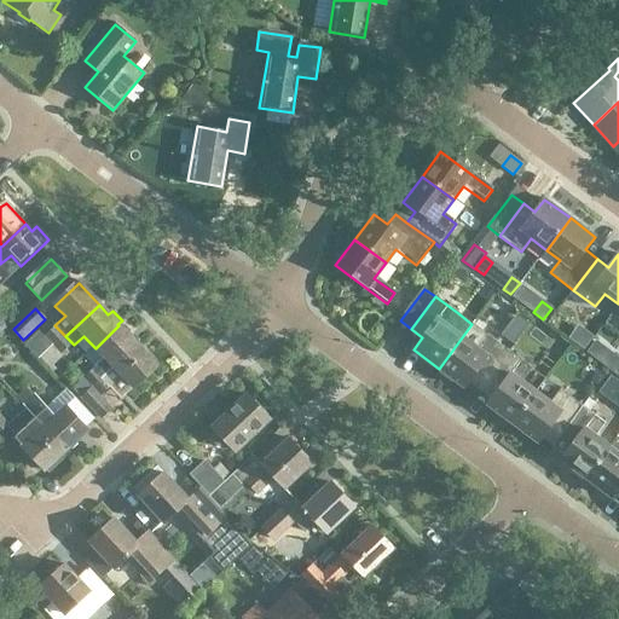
[(472,324),(439,369),(463,387),(473,375),(485,385),(509,352),(486,335),(472,324)]
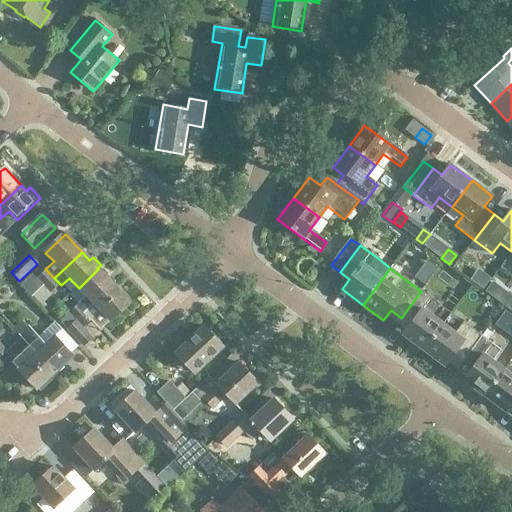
[(115,287),(98,269),(79,288),(87,297),(79,304),(86,313),(95,305),(111,290),(115,287)]
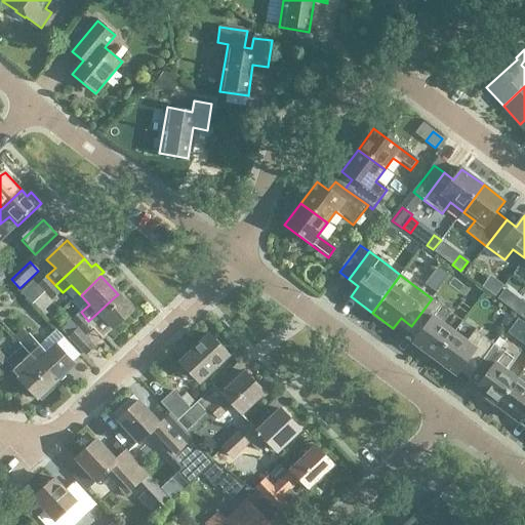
[(47,277),(38,286),(46,295),(55,285),(47,277)]
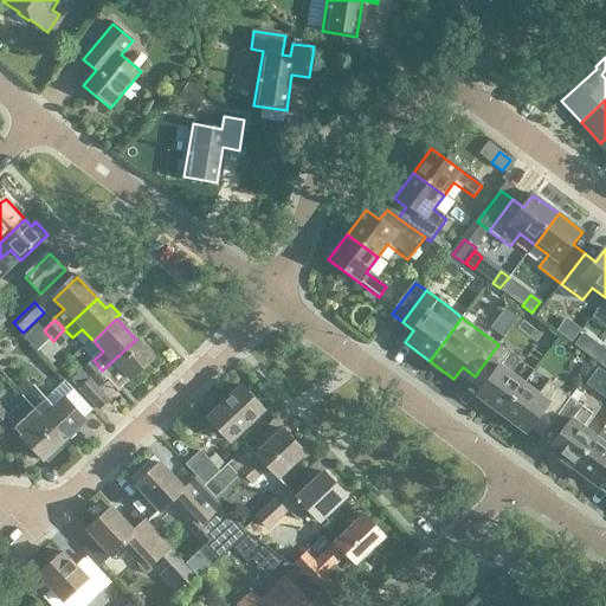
[(64,329),(53,341),(60,348),(72,337),(64,329)]
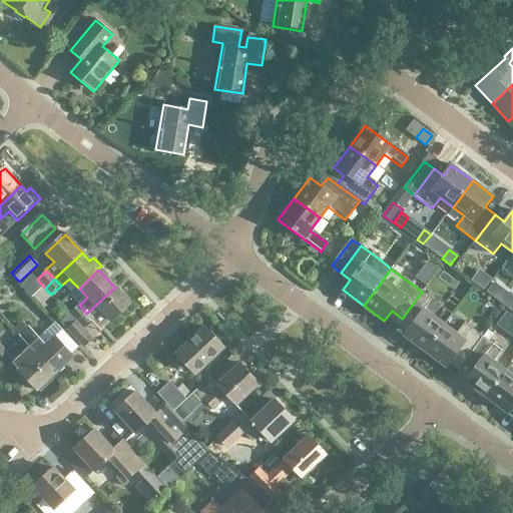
[(131,305),(115,288),(111,291),(95,306),(112,324),(131,305)]
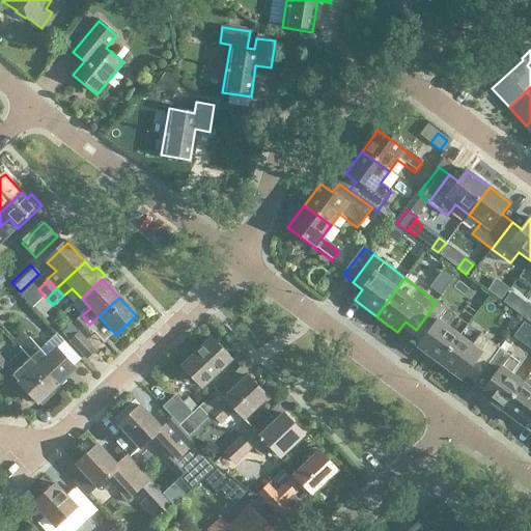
[(437,302),(416,330),(425,337),(418,347),(440,364),(459,336),(448,328),(456,316),(437,302)]
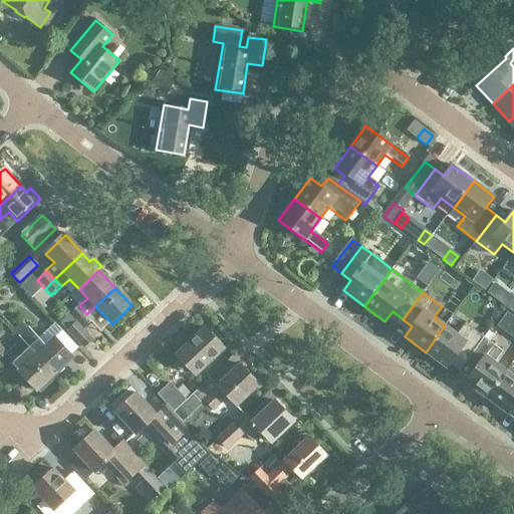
[(513,297),(511,296),(504,306),(512,312),(513,309),(513,297)]
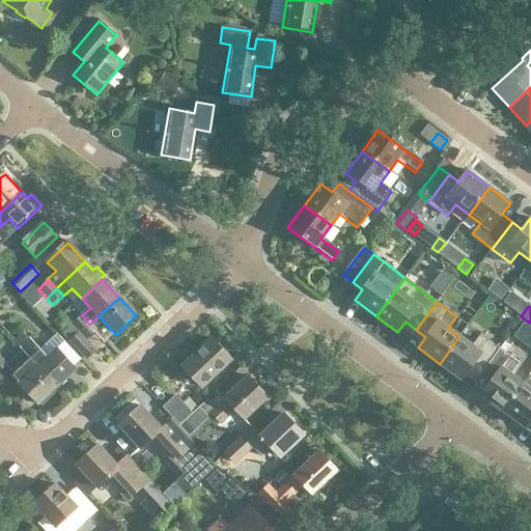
[(82,315),(72,326),(80,333),(89,325),(82,315)]
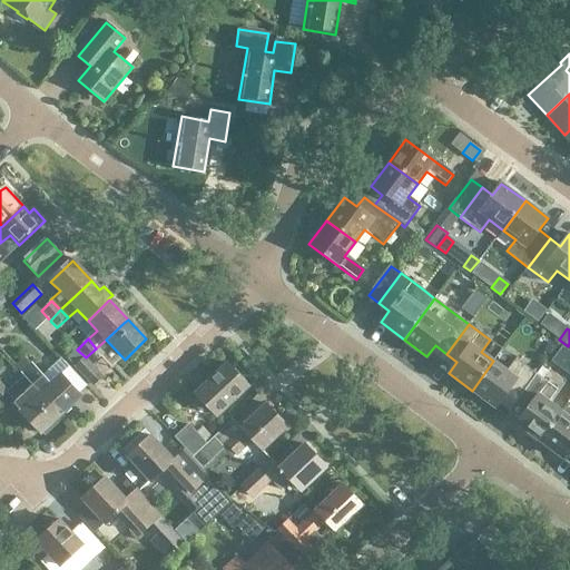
[(569,352),(563,347),(552,362),(569,374),(569,352)]
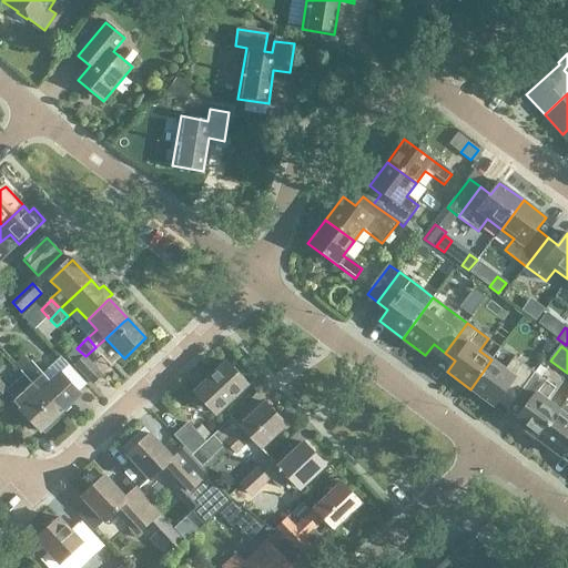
[(85,356),(74,366),(92,386),(103,376),(93,364),(103,355),(95,347),(85,356)]
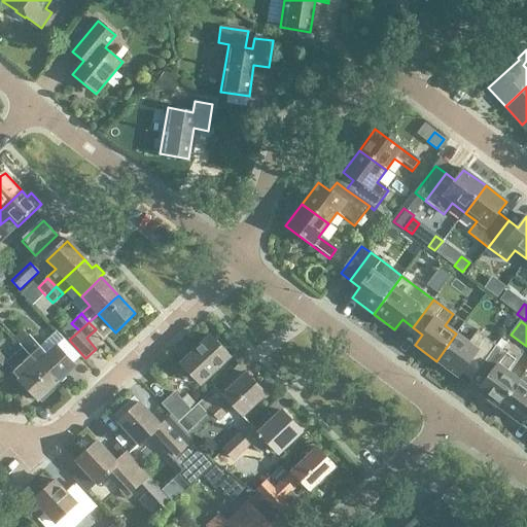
[(468,343),(456,334),(436,361),(457,377),(465,366),(476,374),(496,346),(478,331),(468,343)]
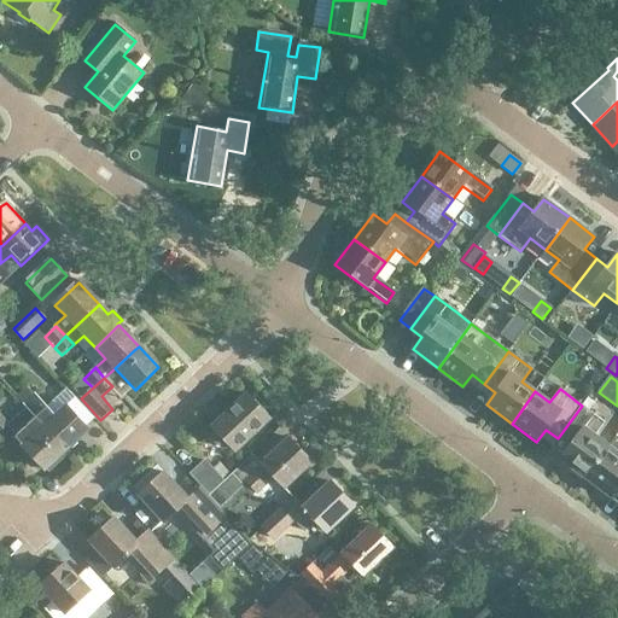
[(46,430),(68,452),(88,432),(66,408),(57,418),(34,394),(23,404),(34,417),(46,430)]
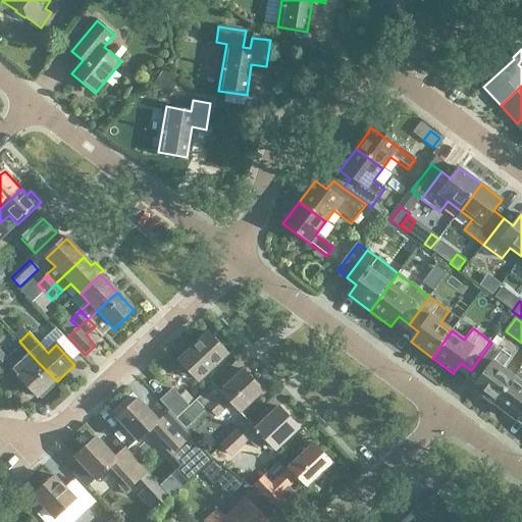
[(228,354),(210,334),(180,363),(199,382),(228,354)]
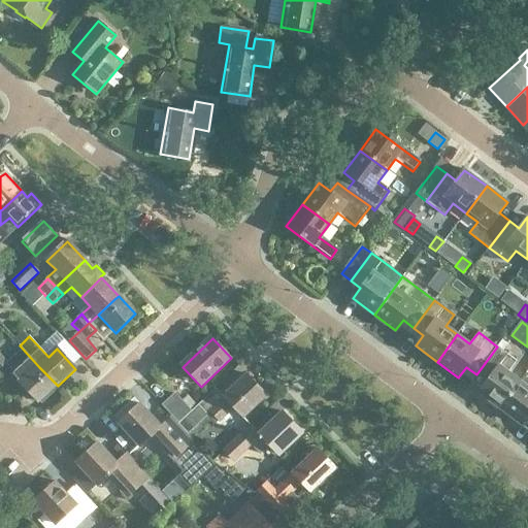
[(517,361),(497,347),(476,374),(486,382),(479,392),(500,408),(521,382),(508,372),(517,361)]
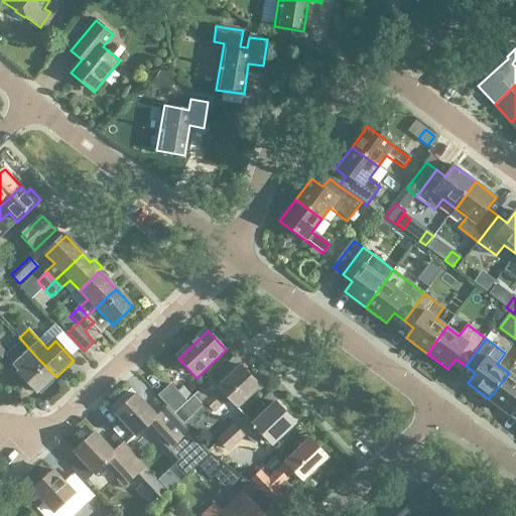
[(21,354),(30,364),(19,375),(37,394),(40,392),(42,395),(56,381),(54,379),(56,377),(38,359),(28,348),(21,354)]
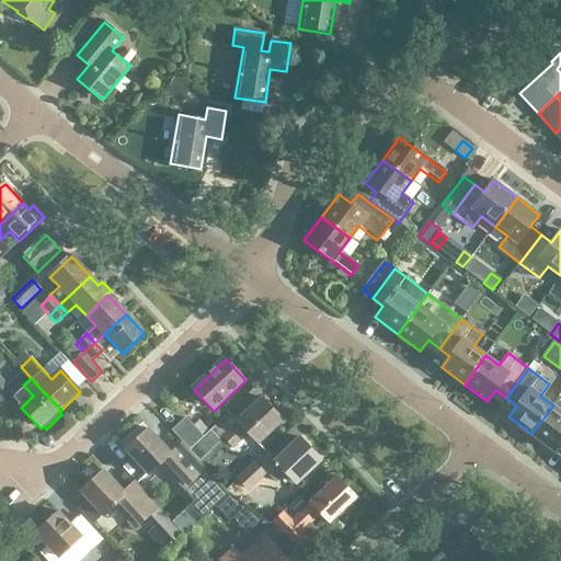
[(239,424),(224,438),(233,449),(249,434),(258,444),(283,421),(264,400),(239,424)]
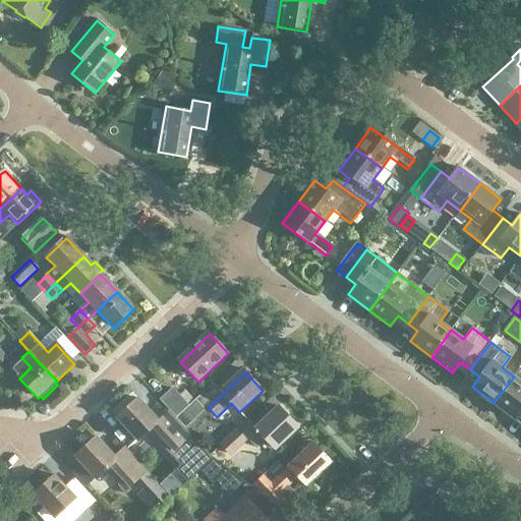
[(520,382),(514,377),(494,403),(515,419),(520,410),(520,382)]
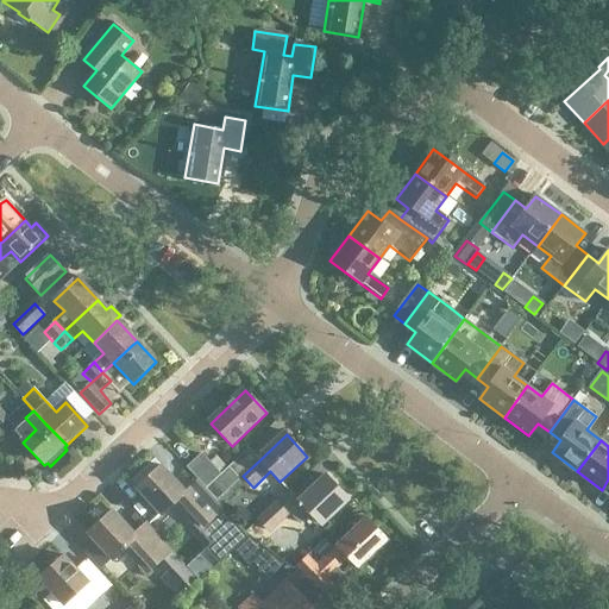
[(207,488),(220,475),(201,456),(188,468),(207,488)]
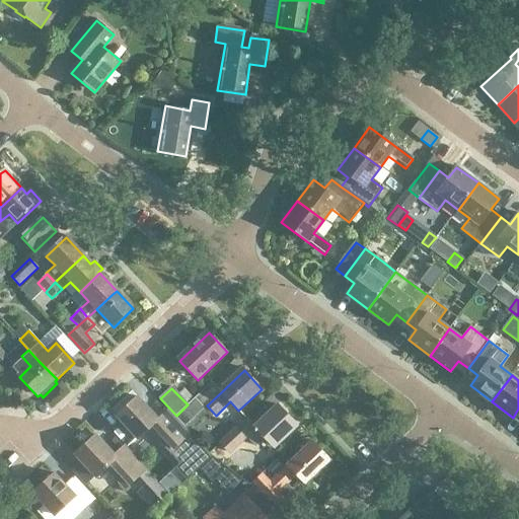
[(167,410),(157,419),(137,397),(117,417),(138,439),(148,430),(180,464),(192,476),(212,457),(191,435),(183,428),(174,418),(167,410)]
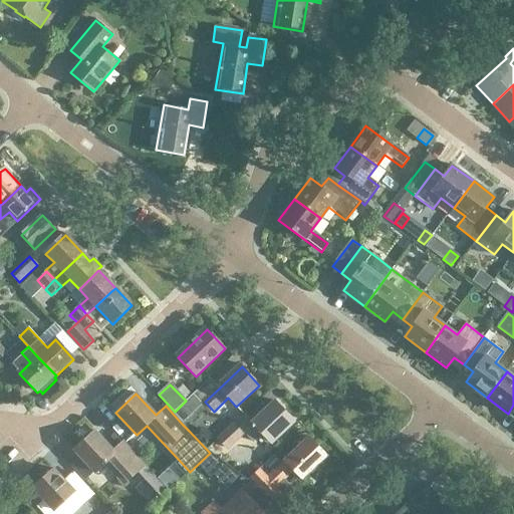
[(201,405),(192,396),(175,413),(173,414),(182,424),(202,406),(201,405)]
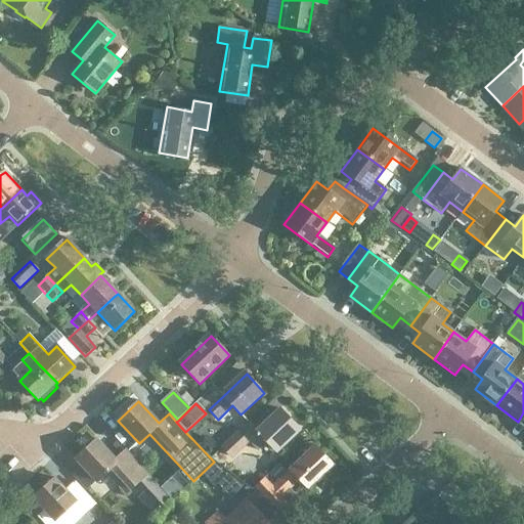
[(250,442),(251,443),(258,451),(267,443),(276,453),(301,431),(281,410),(260,431),(258,432),(250,424),(223,449),(232,459),(250,442)]
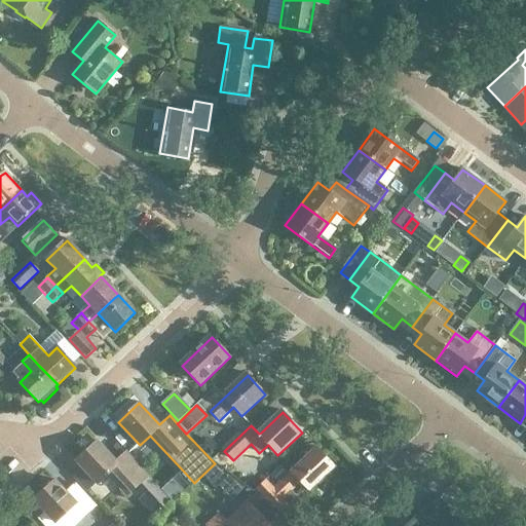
[(98,439),(74,460),(97,485),(108,475),(127,496),(141,484),(164,509),(173,502),(149,477),(150,476),(126,451),(117,460),(98,439)]
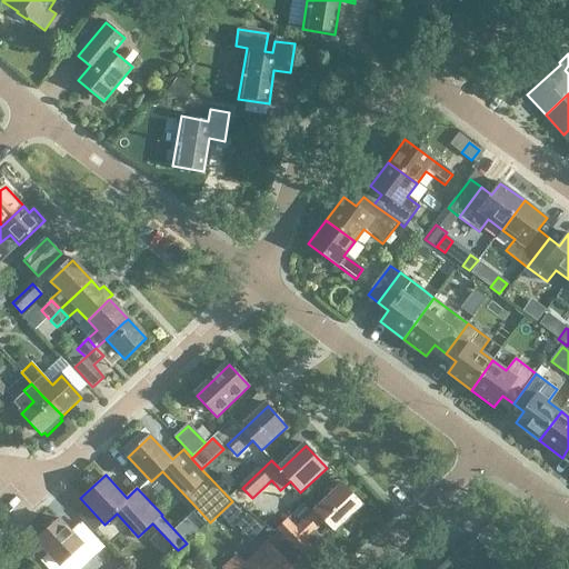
[(317,510),(305,521),(315,532),(327,521),(337,531),(363,506),(342,483),(315,509),(317,510)]
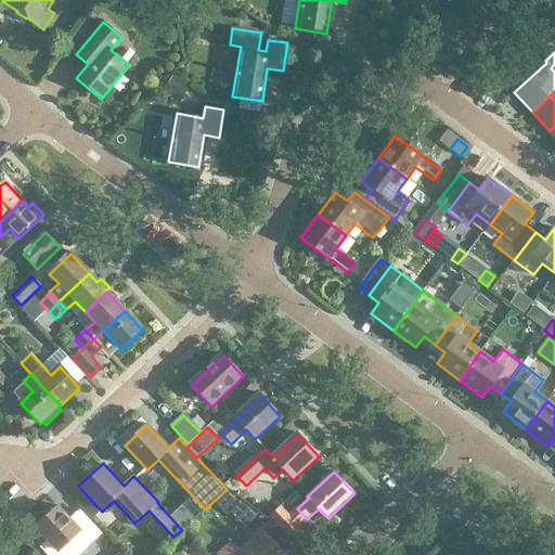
[(215,504),(246,530),(257,517),(226,491),(215,504)]
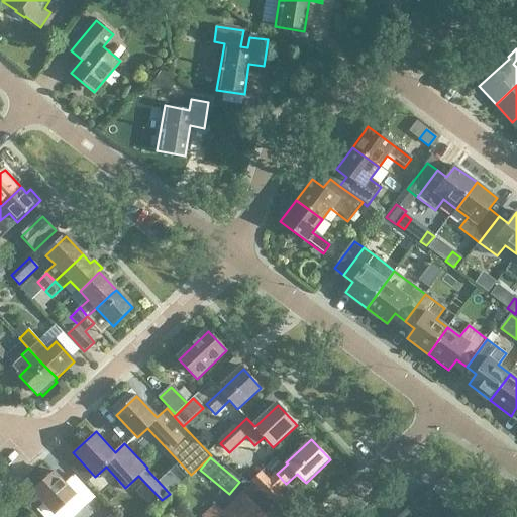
[(262,472),(252,481),(279,509),(288,500),(280,491),(262,472)]
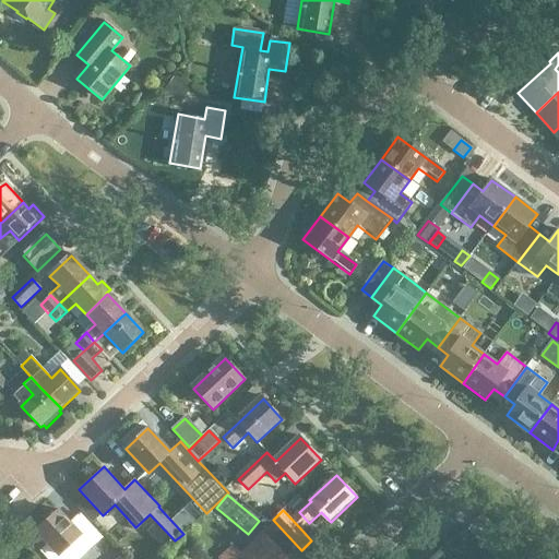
[(59,557),(70,547),(79,557),(90,547),(81,537),(82,536),(58,511),(36,532),(59,557)]
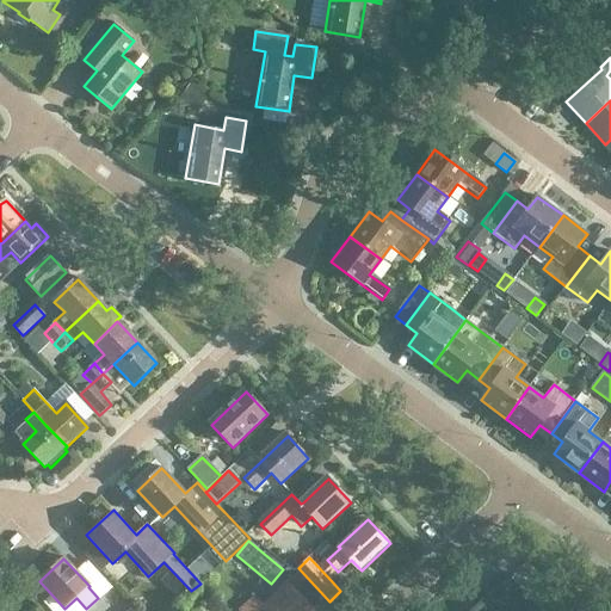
[(323,599),(298,573),(263,606),(254,597),(241,610),(240,610),(314,610),(313,609),(323,599)]
